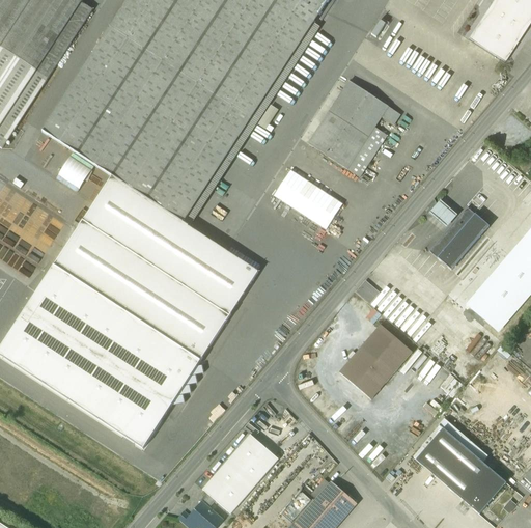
[(0,0),(0,47),(47,77),(92,7),(81,0),(0,0)]
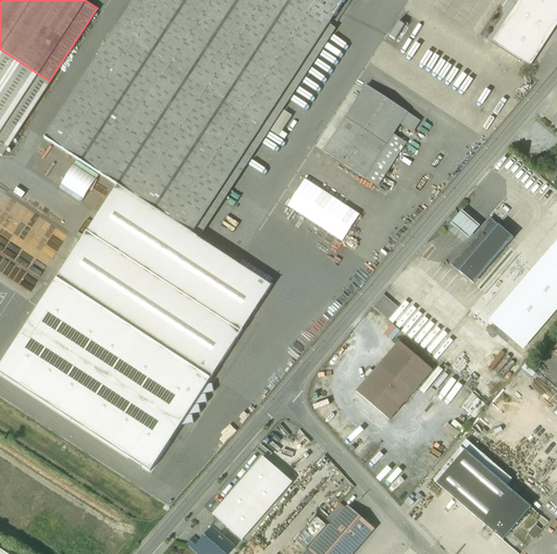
[(133,0),(45,136),(116,183),(192,232),(192,231),(196,234),(280,107),(274,103),(334,13),(343,0),(343,1),(344,0),(133,0)]
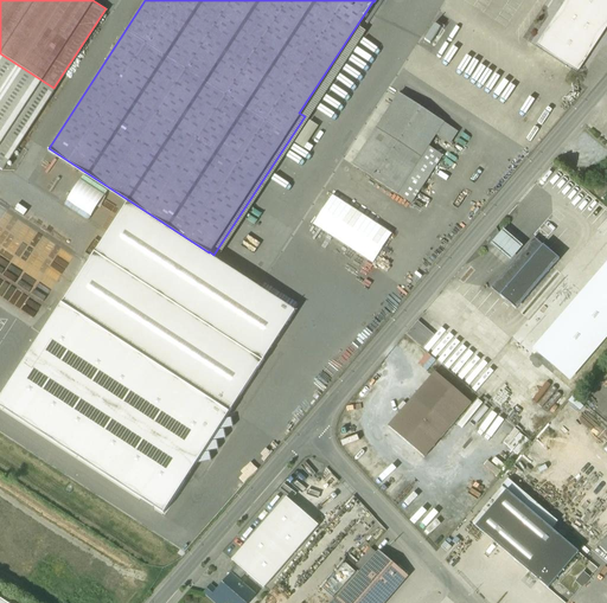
[(563,0),(536,43),(577,69),(606,23),(606,0),(563,0)]
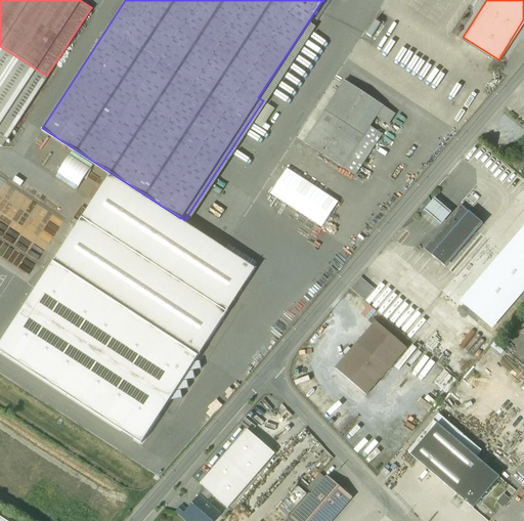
[(0,143),(1,144),(46,76),(0,46),(0,143)]
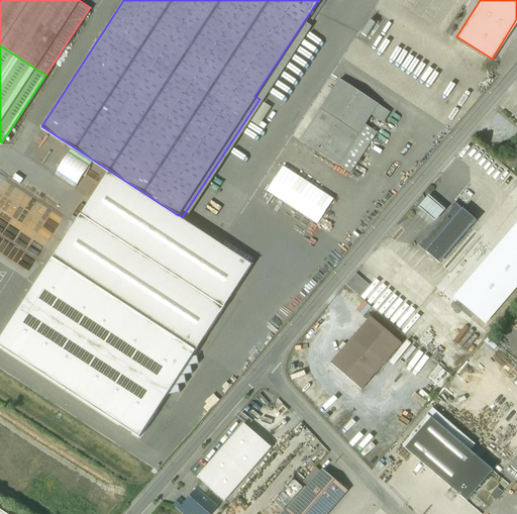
[(378,102),(339,78),(300,138),(338,163),(378,102)]
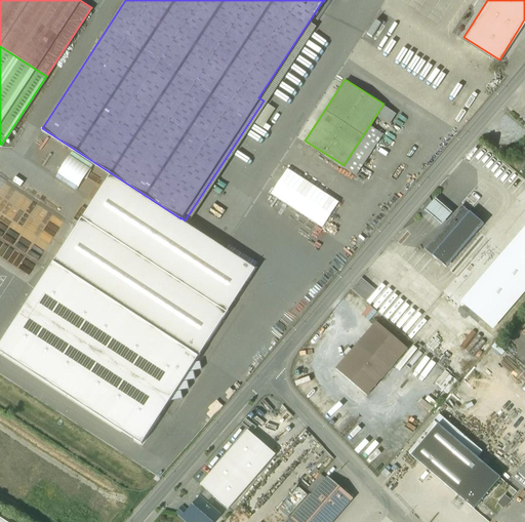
[(255,267),(186,222),(185,221),(180,217),(180,218),(110,172),(52,259),(198,354),(228,309),(227,299),(235,298),(233,290),(241,288),(239,280),(248,278),(255,267)]
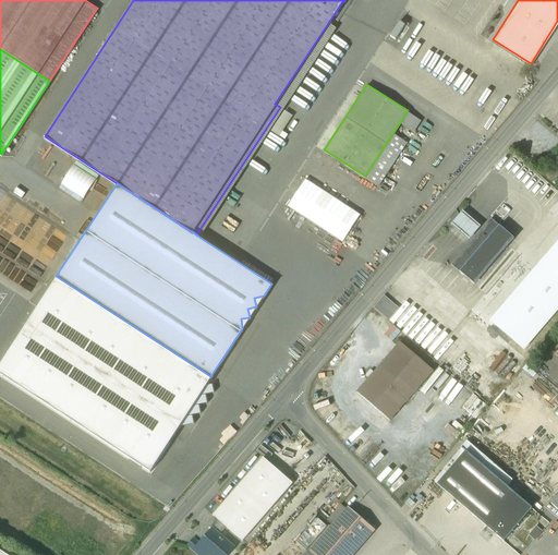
[(490,216),(451,263),(474,282),(513,236),(490,216)]
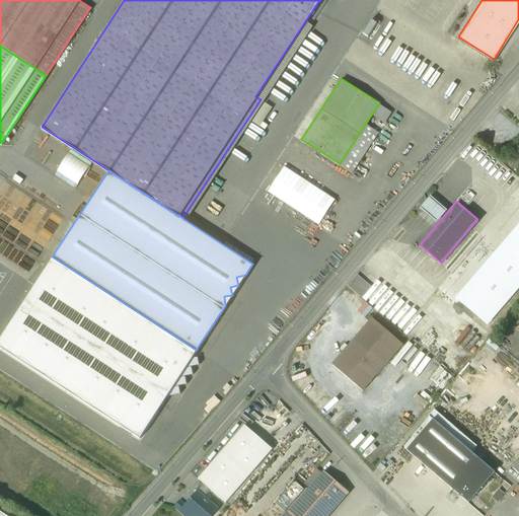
[(518,223),(456,298),(486,322),(518,282),(518,223)]
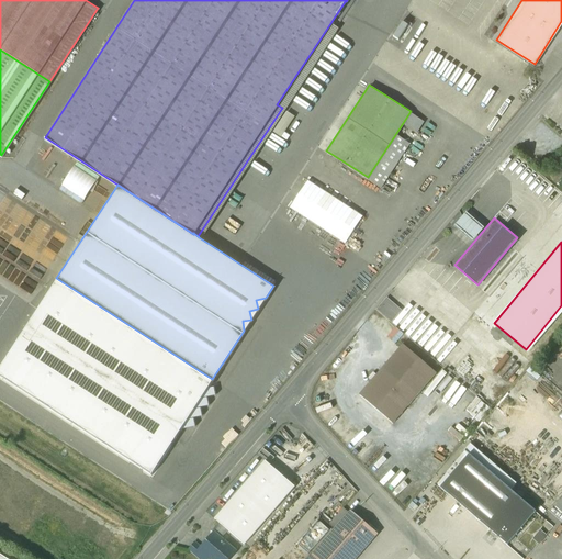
[(0,376),(150,474),(212,379),(56,278),(0,364),(0,376)]
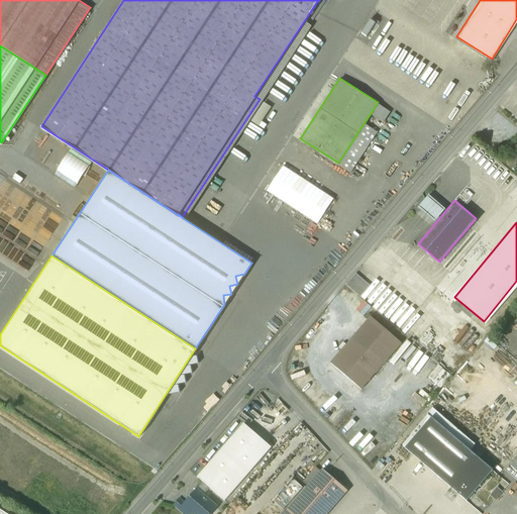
[(369,283),(355,272),(346,282),(360,294),(369,283)]
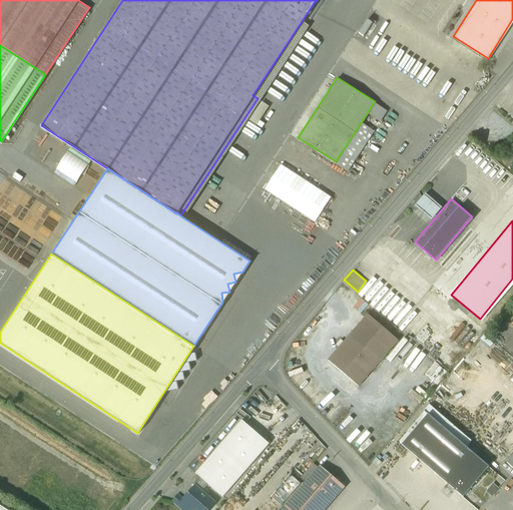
[(367,312),(328,358),(358,385),(398,339),(367,312)]
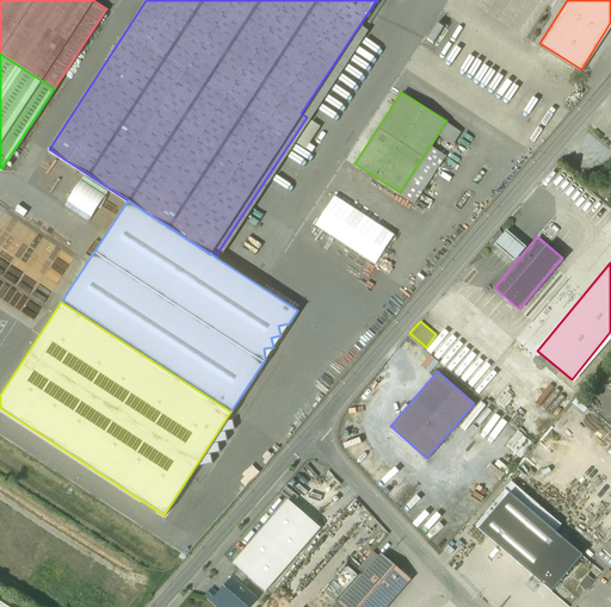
[(582,553),(510,491),(479,527),(551,589),(582,553)]
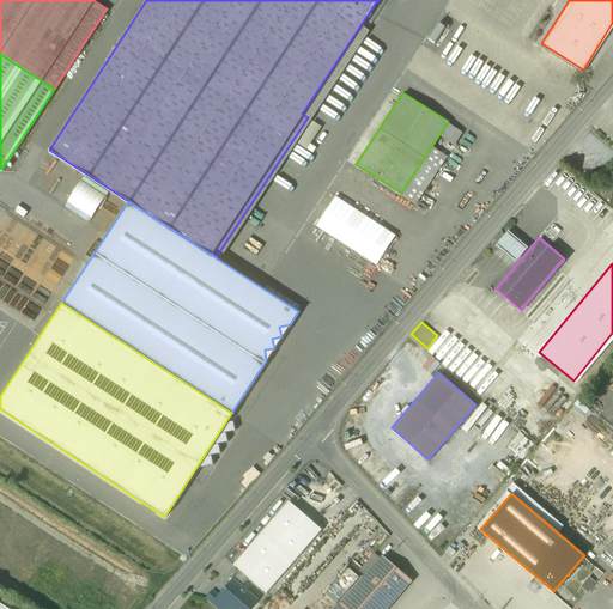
[(289,500),(234,562),(248,576),(266,591),(321,528),(289,500)]
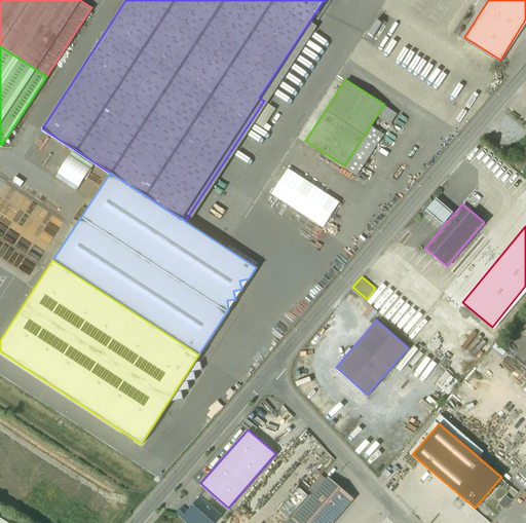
[(390,472),(385,468),(381,472),(387,477),(390,472)]
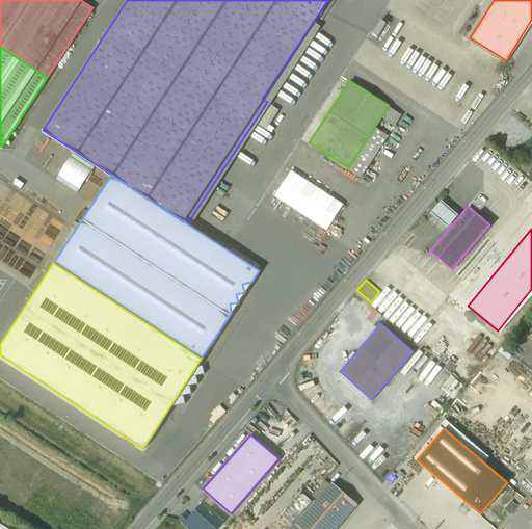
[(324,478),(312,493),(318,498),(324,490),(330,483),(324,478)]
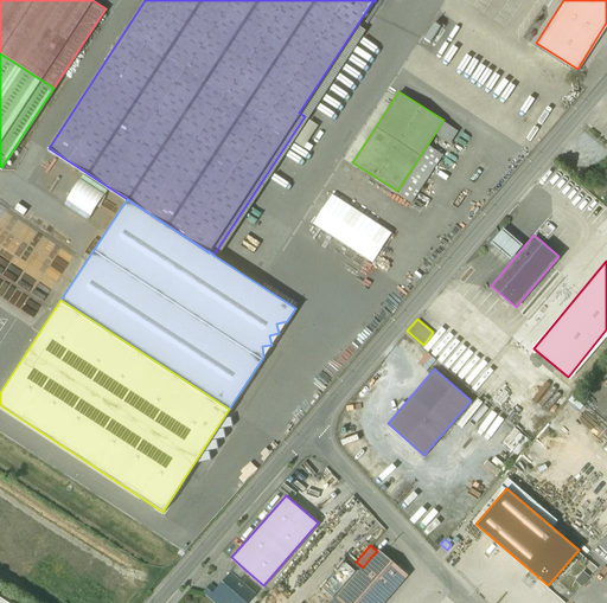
[(406,573),(378,550),(377,551),(370,558),(398,583),(406,573)]
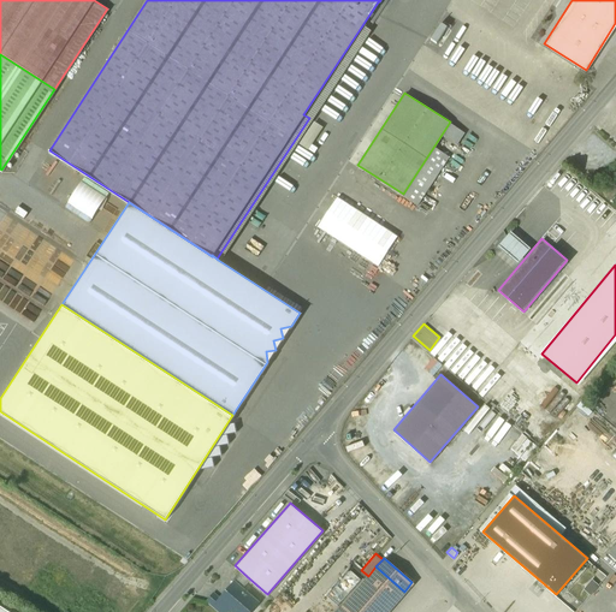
[(368,576),(336,611),(385,611),(404,592),(375,566),(368,576)]
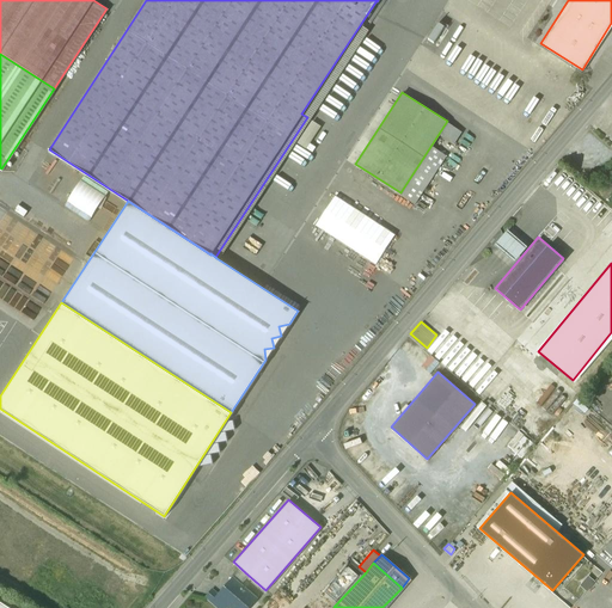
[(238,566),(231,573),(231,578),(231,579),(232,578),(239,584),(248,575),(238,566)]
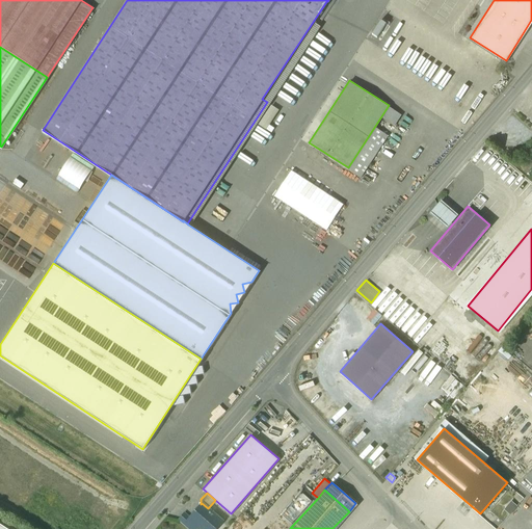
[(190,517),(189,518),(197,525),(202,528),(205,528),(209,524),(214,528),(221,520),(208,508),(202,503),(201,504),(190,517)]
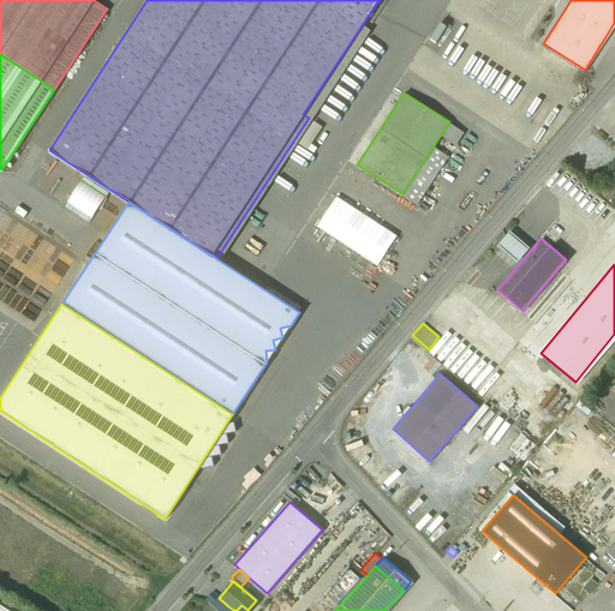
[(220,597),(213,591),(207,598),(221,610),(225,610),(228,606),(219,598),(220,597)]
